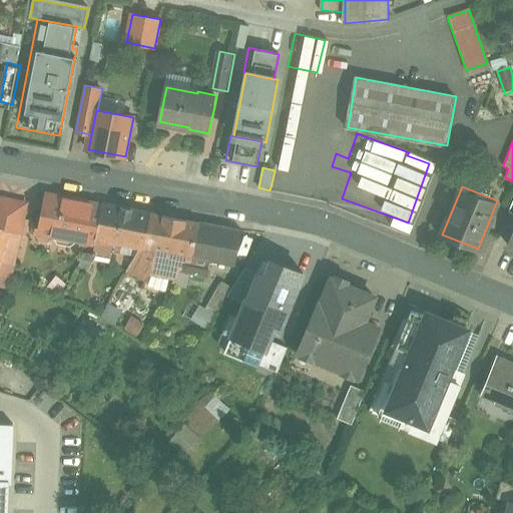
[(72,198),(48,194),(42,226),(54,228),(52,235),(55,236),(59,243),(71,245),(78,240),(96,244),(97,238),(104,204),(86,201),(86,199),(72,197),(72,198)]
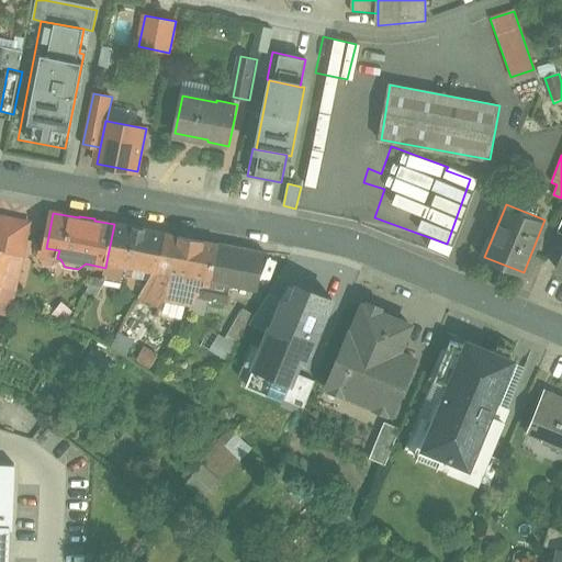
[(30,223),(0,216),(0,248),(13,253),(6,276),(18,279),(30,223)]
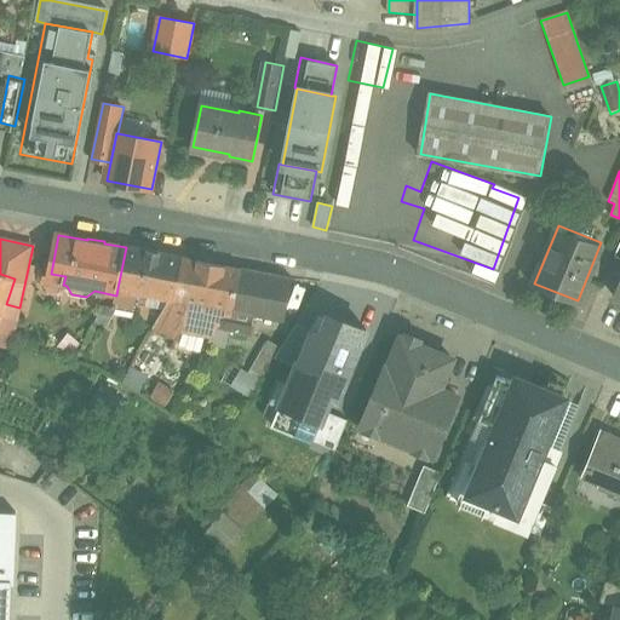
[(184,257),(126,246),(126,247),(118,288),(176,299),(184,257)]
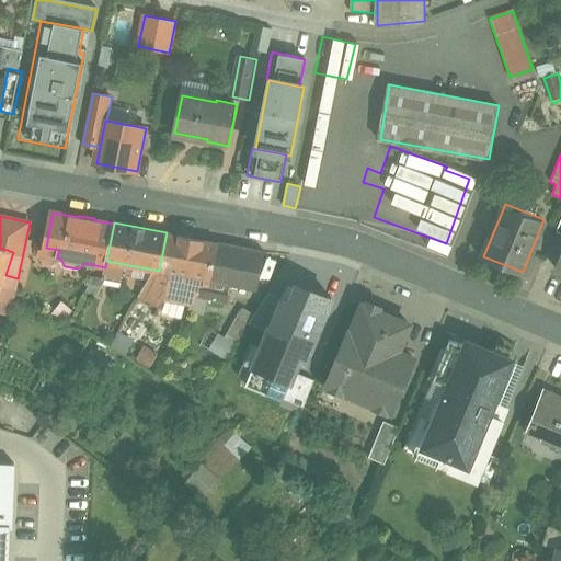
[(219,242),(167,232),(159,271),(159,273),(153,272),(141,295),(161,306),(157,313),(159,315),(168,295),(194,304),(197,297),(204,285),(206,283),(212,284),(212,282),(219,242)]
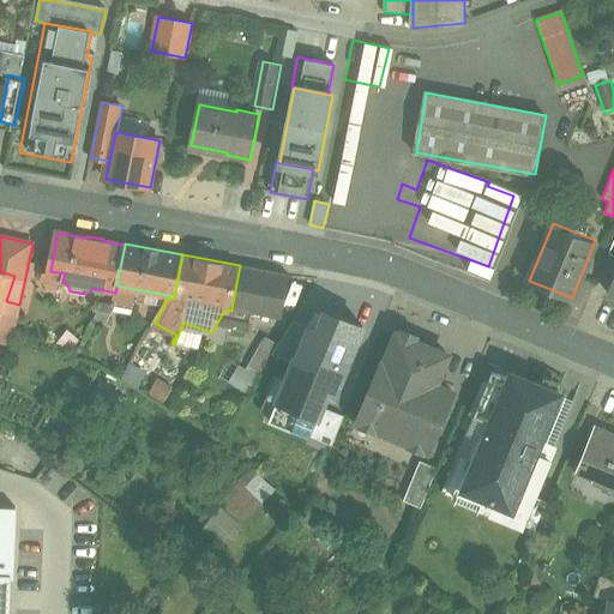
[(292,276),(240,265),(232,308),(252,312),(283,318),(292,276)]
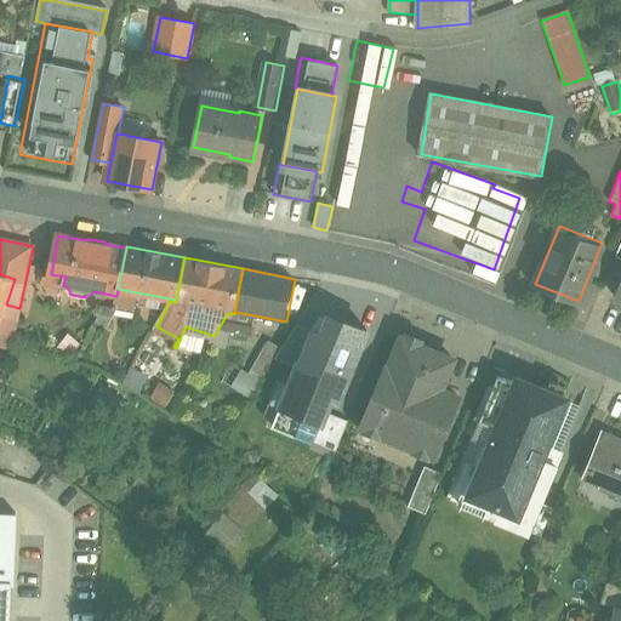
[(0,274),(0,325),(6,305),(15,279),(0,274)]
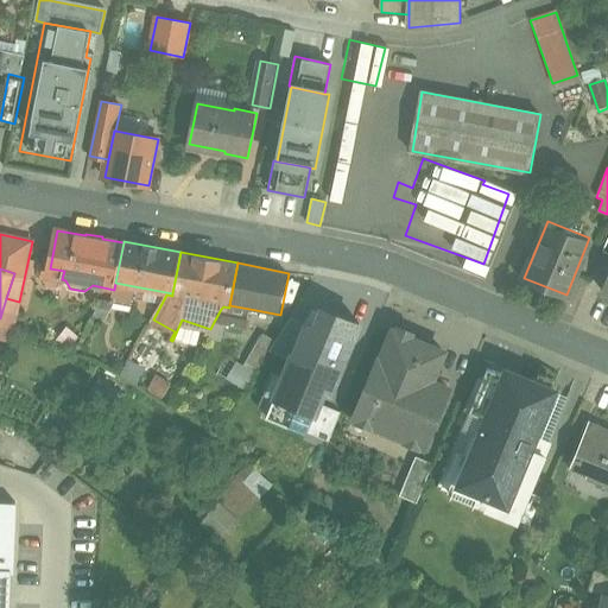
[(362,321),(314,301),(274,398),(323,417),(362,321)]
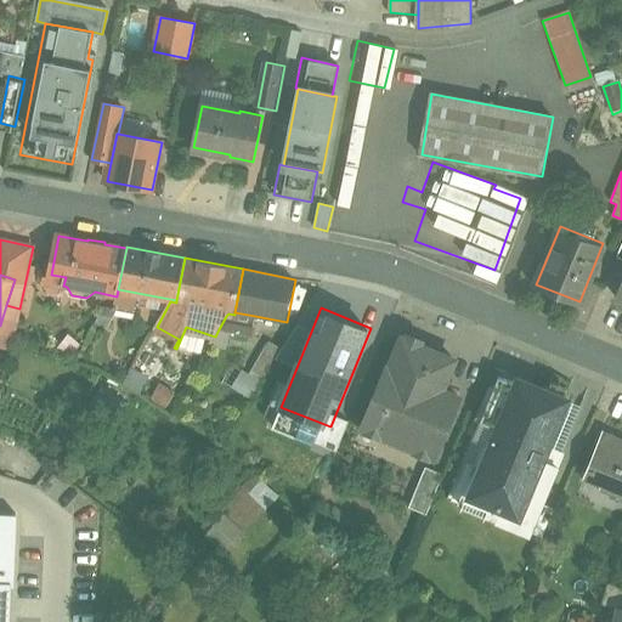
[(255,316),(235,312),(235,315),(233,317),(226,316),(219,329),(230,332),(252,337),(255,316)]
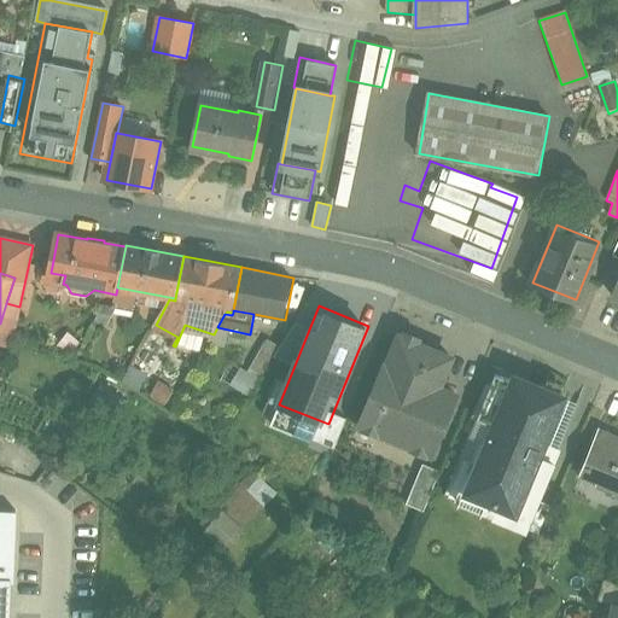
[(228,330),(217,327),(210,342),(225,345),(228,330)]
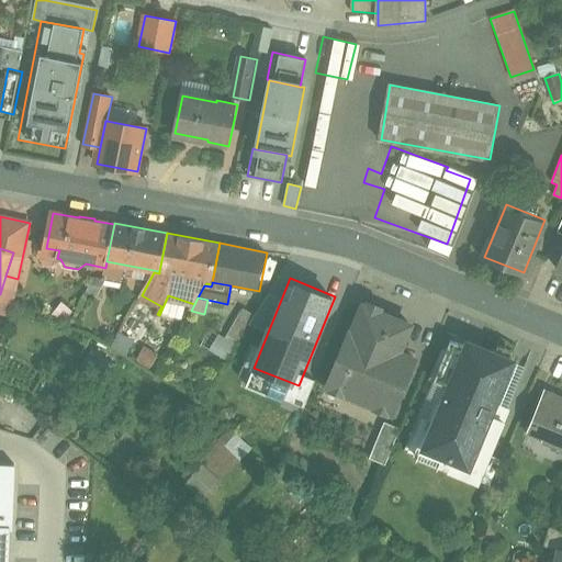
[(367,306),(355,333),(352,333),(330,386),(395,413),(417,359),(402,352),(413,326),(367,306)]
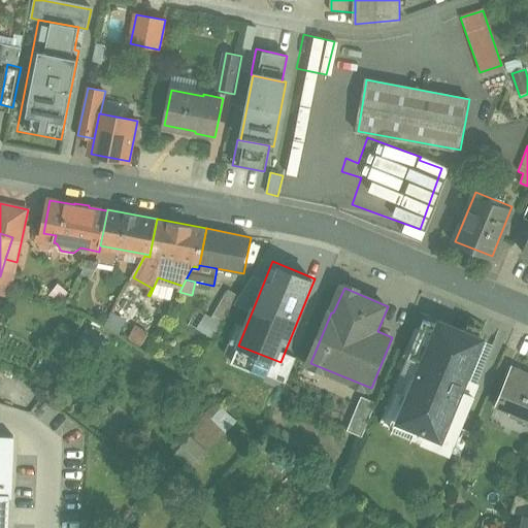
[(230,289),(215,314),(225,320),(240,295),(230,289)]
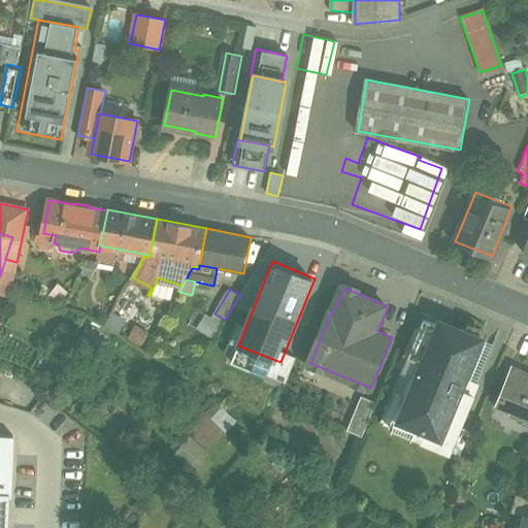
[(204,335),(211,322),(199,315),(191,328),(204,335)]
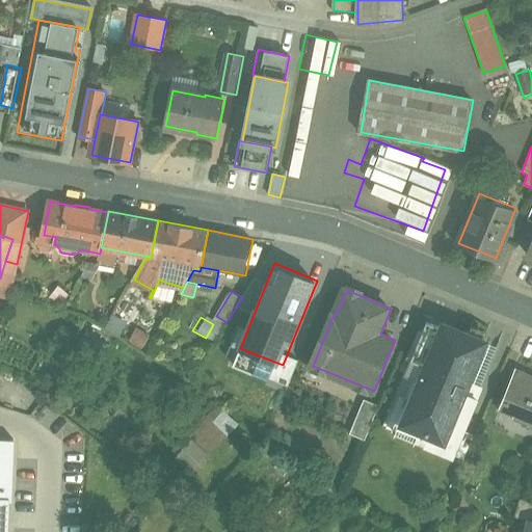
[(443,328),(428,322),(413,361),(428,367),(425,375),(423,374),(402,422),(458,445),(464,430),(482,387),(504,334),(503,333),(481,387),(469,381),(493,323),(491,323),(484,341),(445,325),(443,328)]
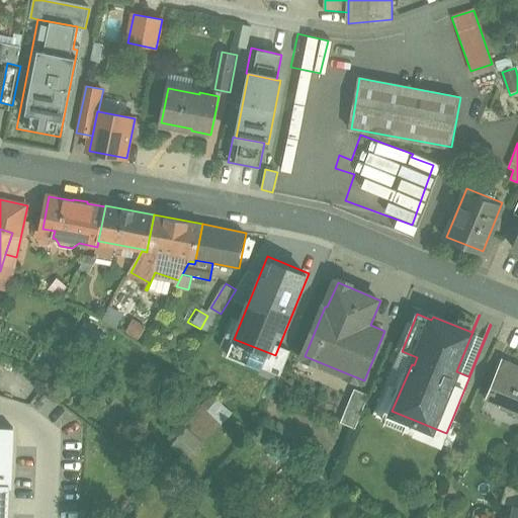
[(80,322),(70,338),(93,352),(103,335),(80,322)]
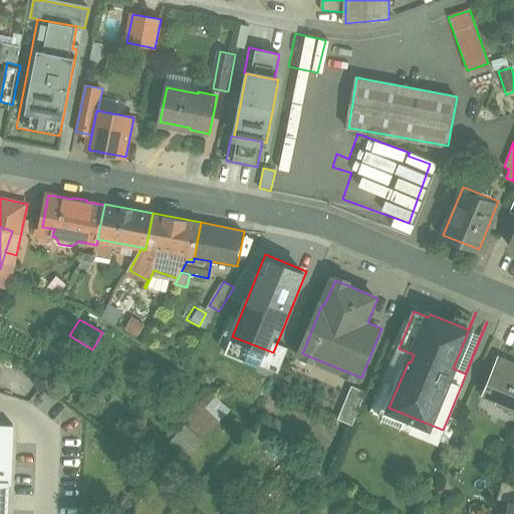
[(513,361),(500,356),(485,392),(507,401),(505,407),(513,410),(513,361)]
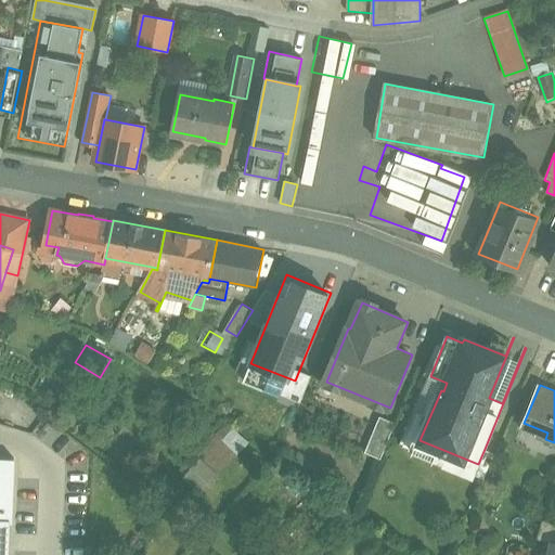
[(382,416),(368,452),(383,457),(398,423),(382,416)]
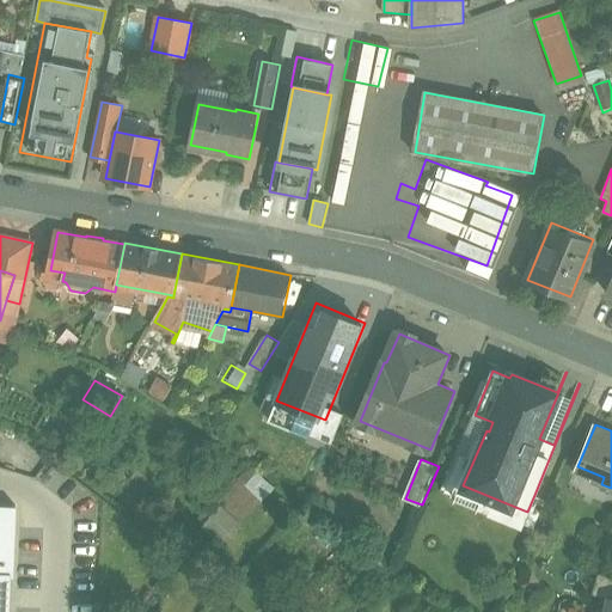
[(232,484),(214,502),(238,525),(256,506),(232,484)]
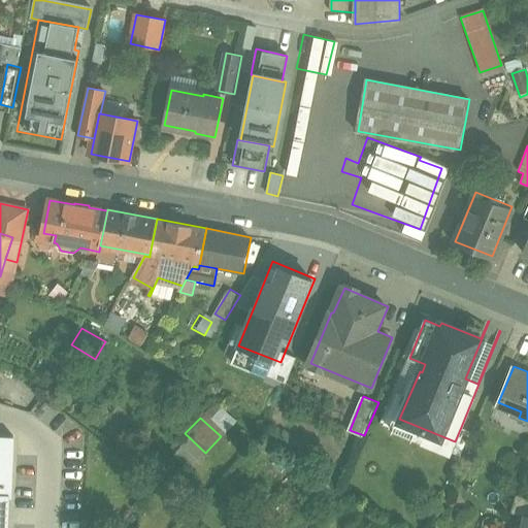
[(461,427),(455,441),(451,452),(462,456),(472,431),(461,427)]
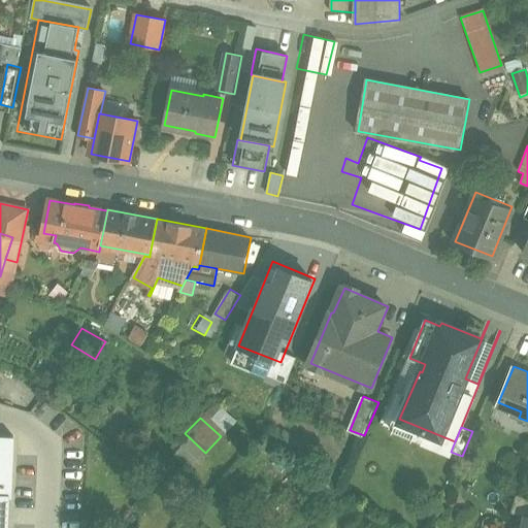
[(168,453),(187,470),(203,453),(185,435),(168,453)]
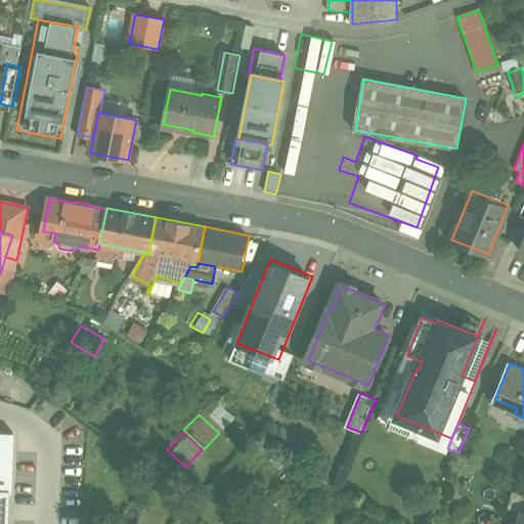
[(0,523),(7,523),(11,437),(0,436),(0,523)]
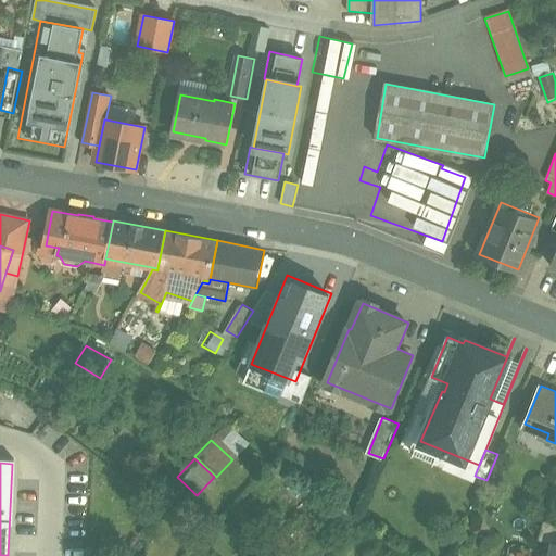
[(555,525),(545,521),(539,541),(555,544),(555,543),(555,525)]
